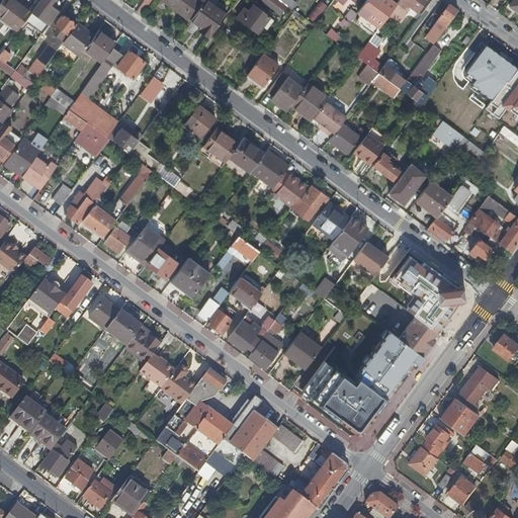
[(31,14),(11,0),(3,0),(0,5),(0,21),(16,33),(31,14)]
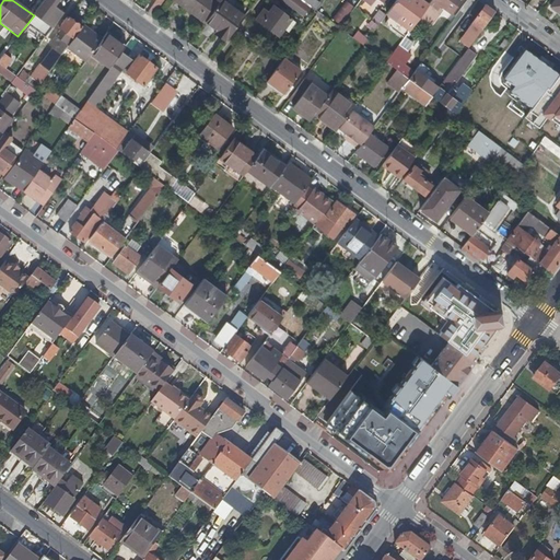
[(42,4),(34,15),(54,28),(63,14),(55,9),(61,0),(46,0),(43,6),(42,4)]
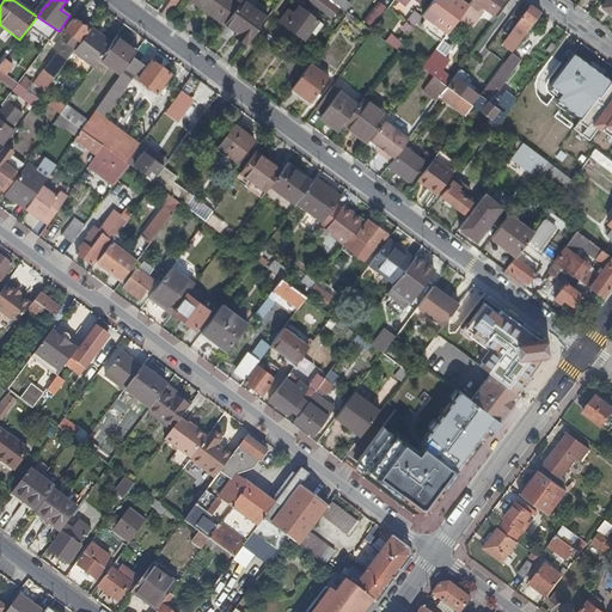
[(178,0),(170,0),(164,10),(171,14),(178,4),(177,2),(178,0)]
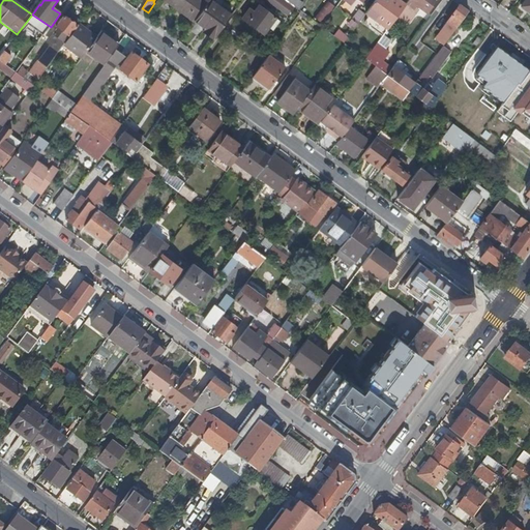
[(167,0),(194,20),(206,3),(207,0),(167,0)]
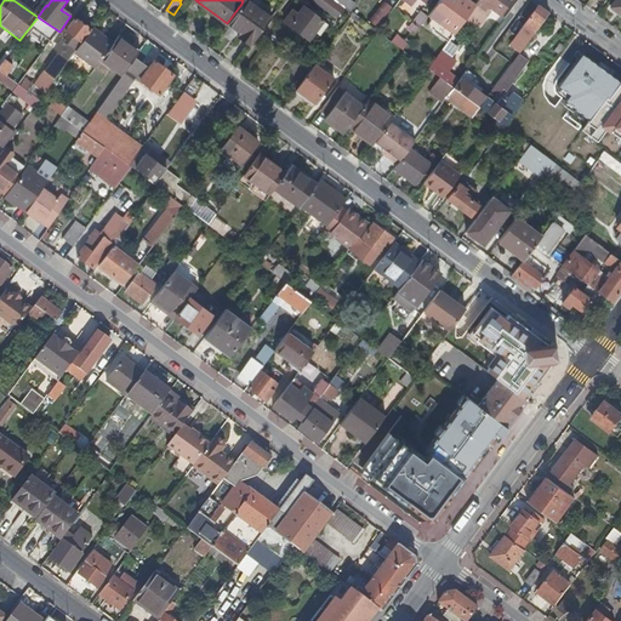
[(330,0),(313,0),(328,12),(335,4),(330,0)]
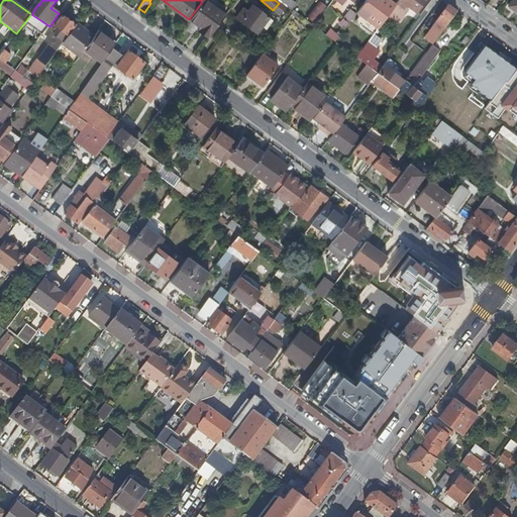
[(293,0),(278,0),(290,9),(296,2),(293,0)]
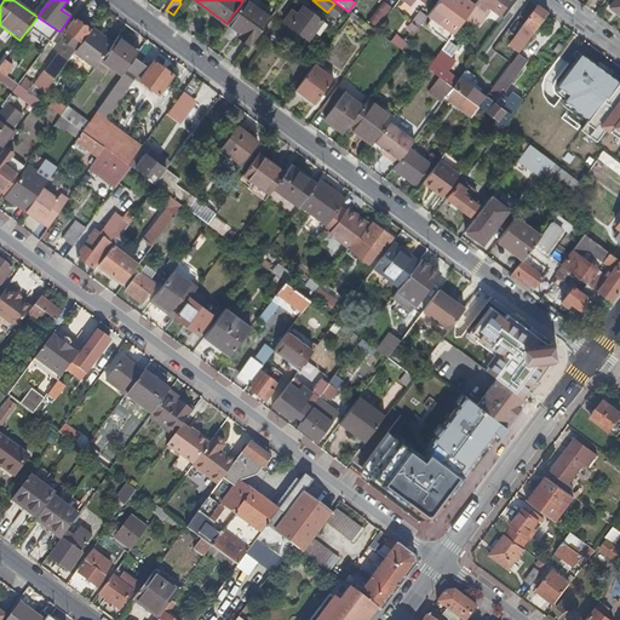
[(367,21),(378,28),(392,9),(382,0),(367,21)]
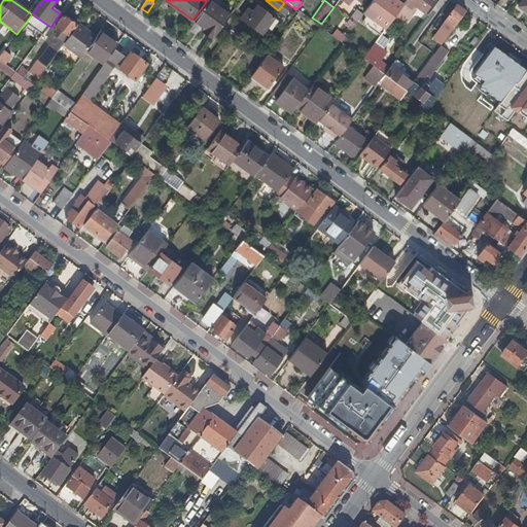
[(400,7),(390,0),(386,0),(384,4),(378,0),(373,0),(369,6),(362,14),(384,30),(390,22),(394,15),(400,7)]
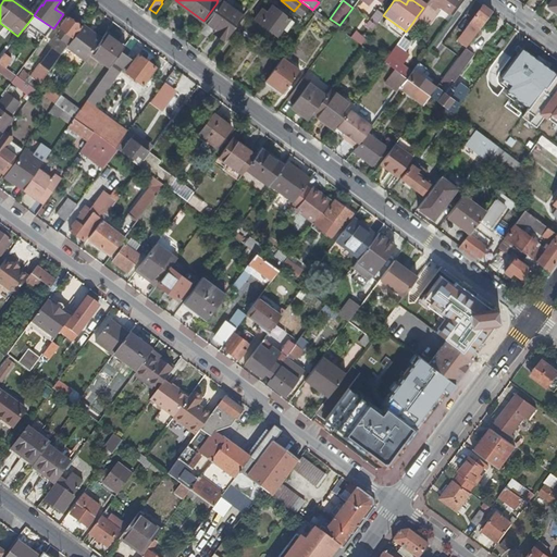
[(423,8),(417,16),(428,23),(437,10),(431,4),(432,3),(447,14),(457,0),(429,0),(425,5),(423,8)]
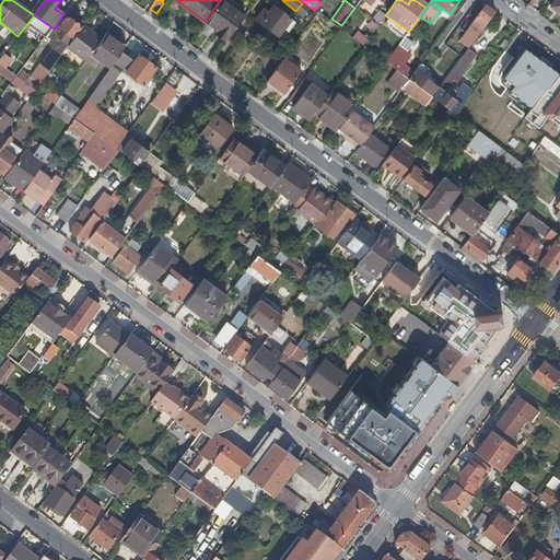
[(475,0),(466,0),(459,11),(465,14),(475,0)]
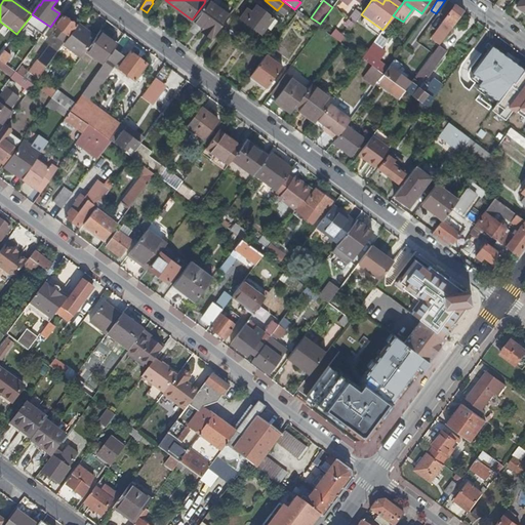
[(192,19),(188,25),(198,32),(197,34),(208,42),(226,18),(204,3),(192,19)]
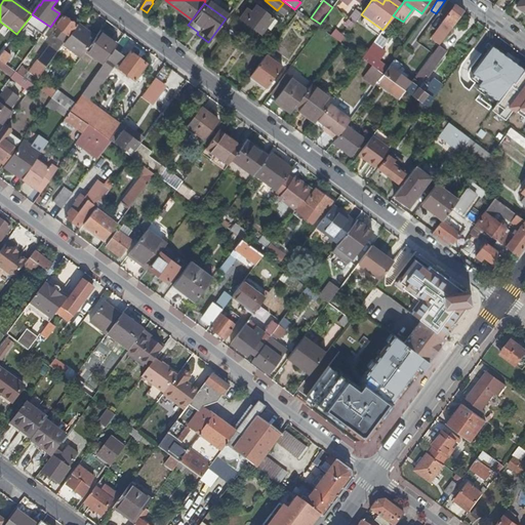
[(289,7),(283,3),(277,10),(284,14),(289,7)]
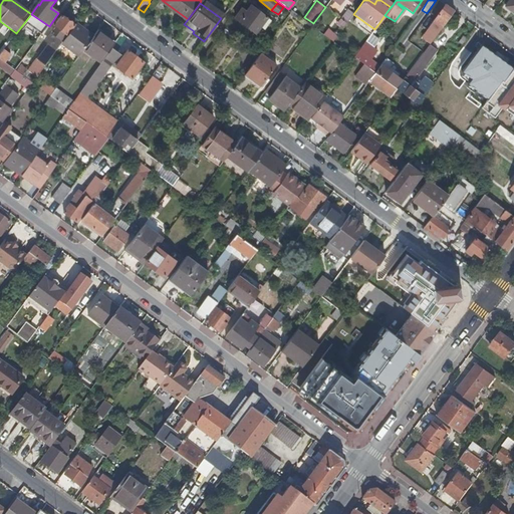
[(241,9),(234,18),(254,33),(266,17),(250,5),(245,12),(241,9)]
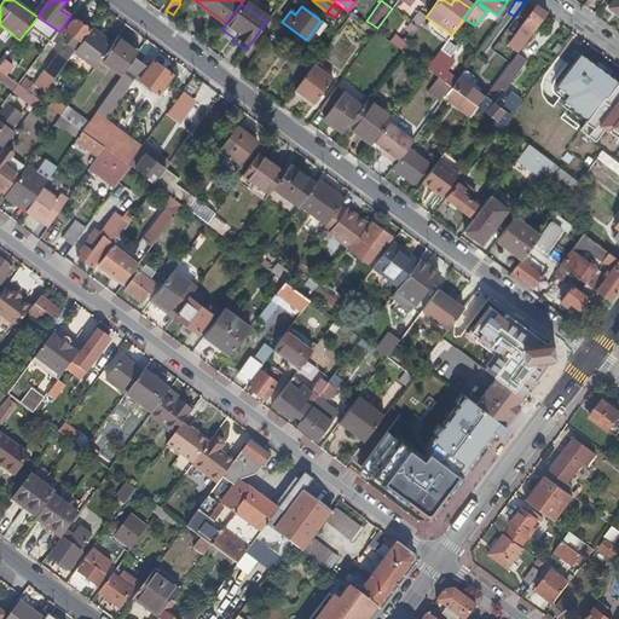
[(544,13),(536,7),(509,45),(518,51),(544,13)]
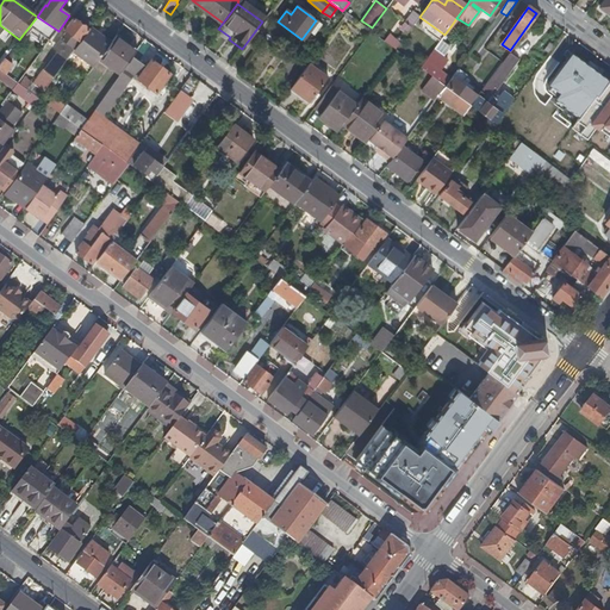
[(72,55),(87,35),(72,23),(62,35),(66,37),(56,49),(60,53),(44,73),(50,78),(48,81),(51,83),(72,55)]
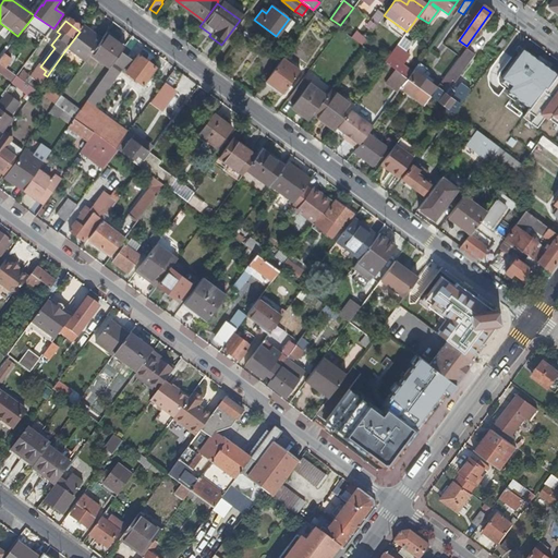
[(36,43),(41,38),(31,24),(25,28),(36,43)]
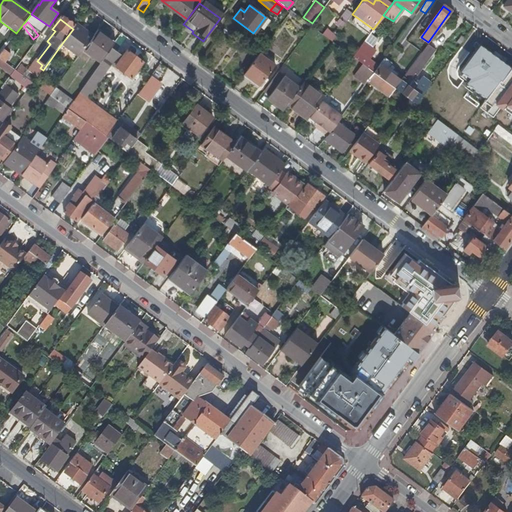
[(76,25),(74,27),(82,33),(84,32),(76,25)]
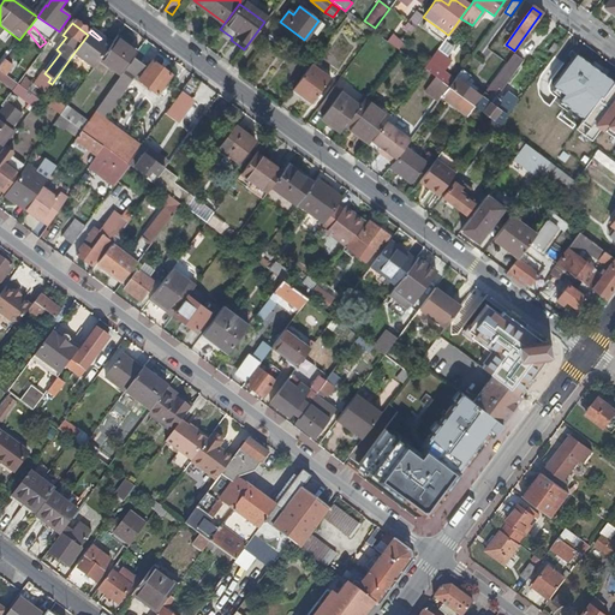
[(88,35),(72,55),(93,70),(100,60),(111,46),(101,39),(99,40),(89,33),(88,35)]
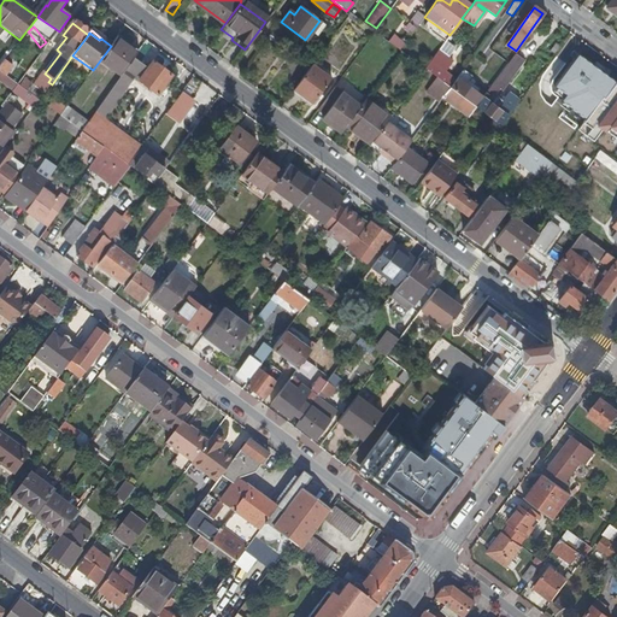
[(388,41),(400,51),(406,42),(394,34),(388,41)]
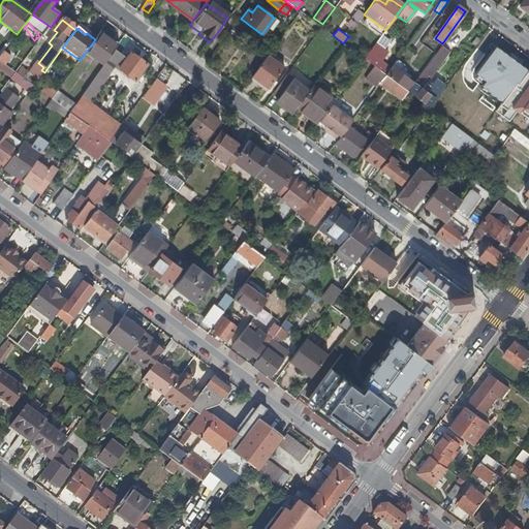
[(118,48),(99,33),(95,39),(86,52),(104,66),(106,62),(115,52),(118,48)]
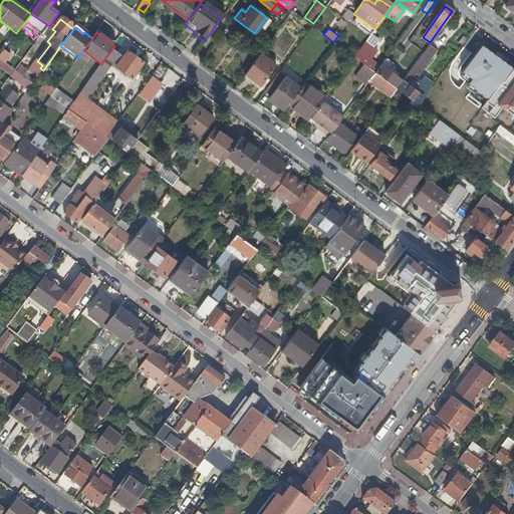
[(368,37),(364,41),(373,47),(376,43),(368,37)]
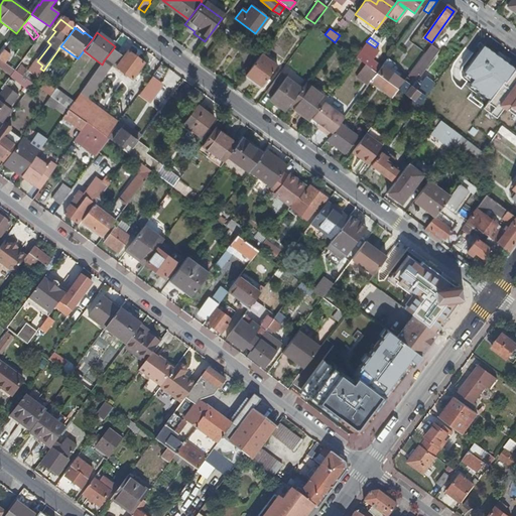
[(366,41),(355,57),(356,58),(376,74),(379,69),(371,61),(379,50),(375,47),(366,41)]
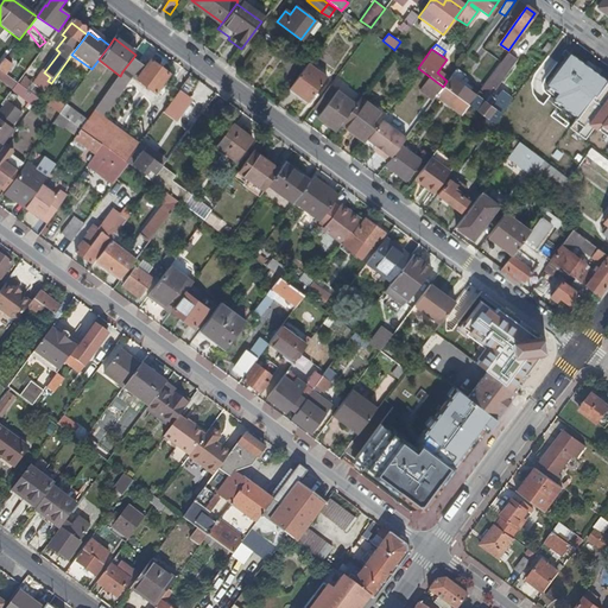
[(508,52),(486,82),(492,86),(494,88),(517,58),(508,52)]
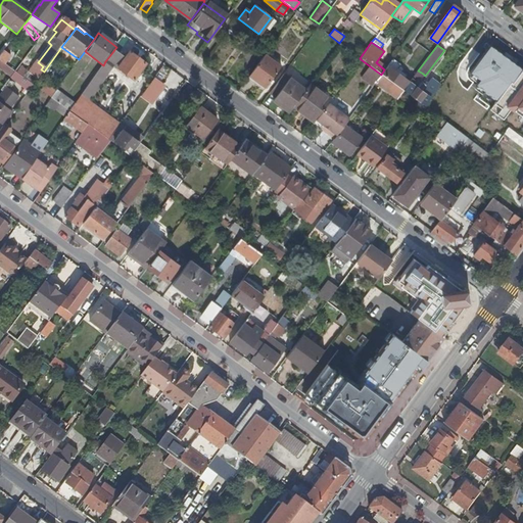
[(522,68),(522,69),(490,46),(470,73),(480,80),(476,85),(500,103),(493,112),(503,120),(510,109),(514,111),(517,107),(522,111),(519,114),(522,117),(522,68)]
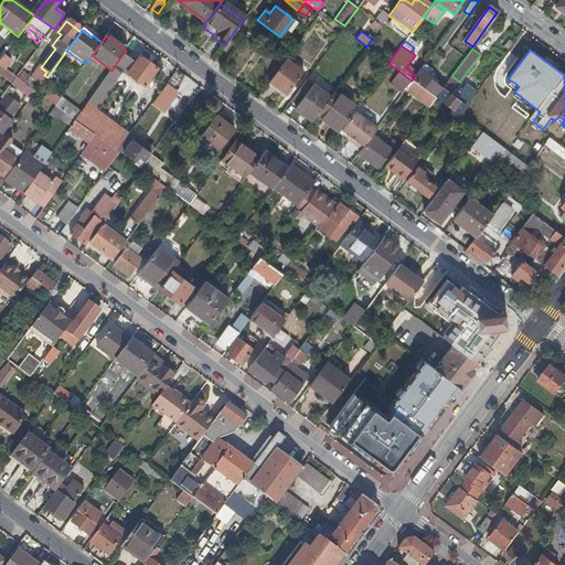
[(157,71),(140,59),(136,65),(123,55),(114,66),(127,75),(125,78),(142,92),(157,71)]
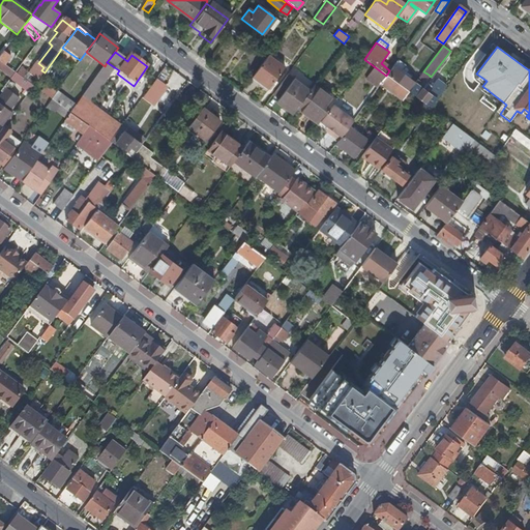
[(3,53),(0,57),(0,63),(4,66),(10,58),(3,53)]
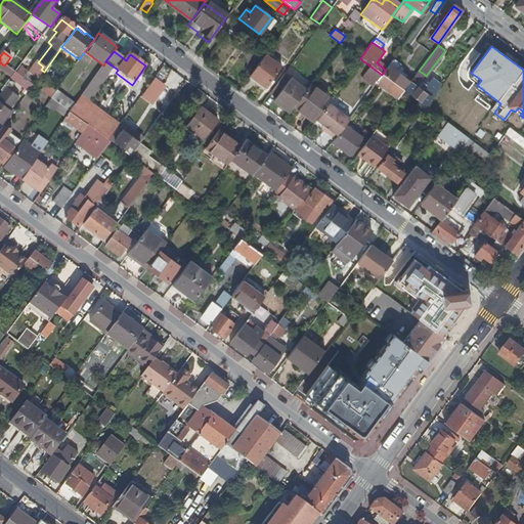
[(262,56),(247,78),(262,89),(278,68),(262,56)]
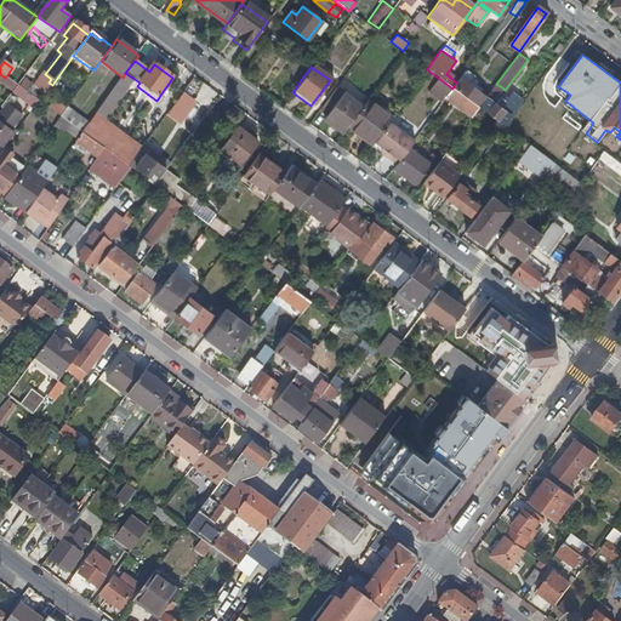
[(36,73),(32,69),(18,87),(39,103),(45,95),(29,84),(36,73)]
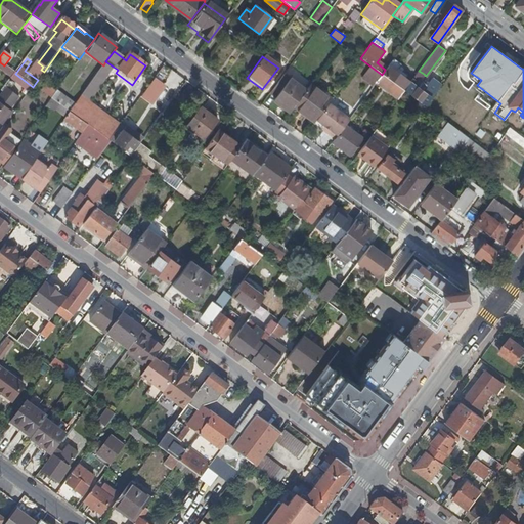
[(393,58),(388,66),(395,71),(400,63),(393,58)]
